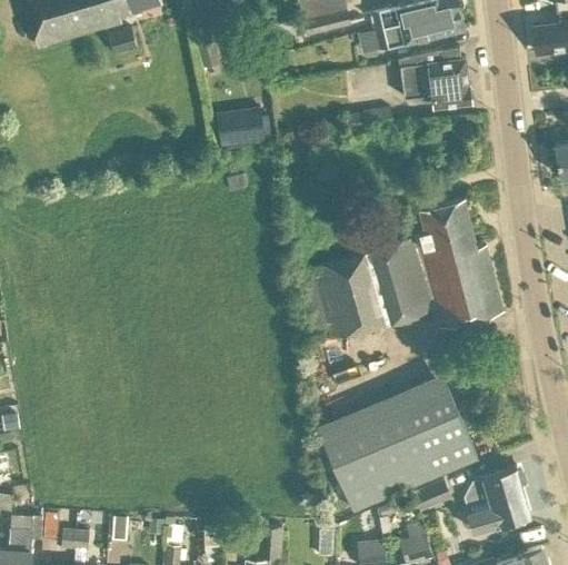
[(162,2),(161,0),(23,0),(38,48),(122,23),(120,18),(139,12),(139,10),(162,2)]
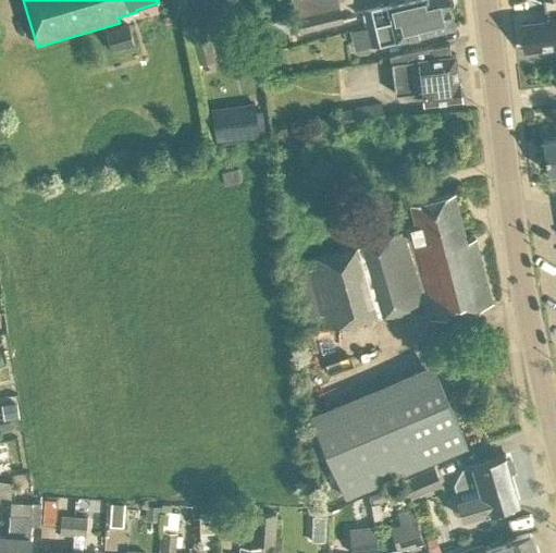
[(190,0),(196,12),(222,0),(190,0)]
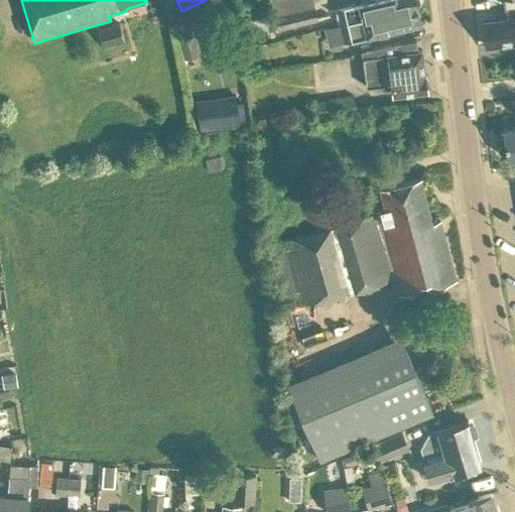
[(386,0),(336,13),(339,28),(356,24),(355,23),(362,21),(361,18),(375,14),(377,19),(416,10),(417,12),(419,6),(417,0),(386,0)]
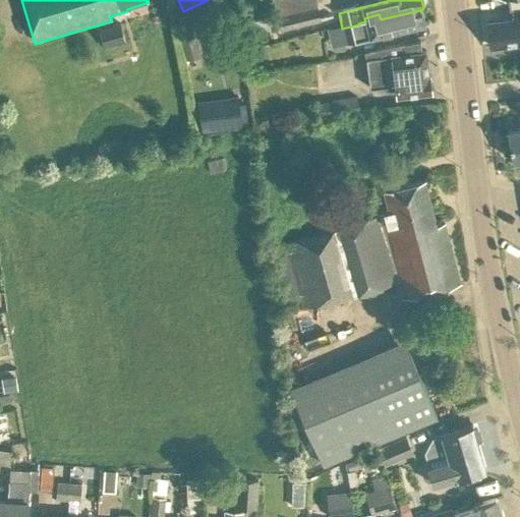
[(519,0),(508,0),(510,12),(519,10),(519,0)]
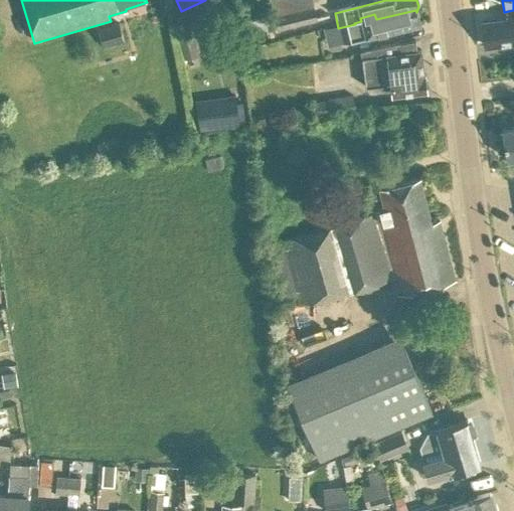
[(279,34),(318,24),(314,8),(275,17),(279,34)]
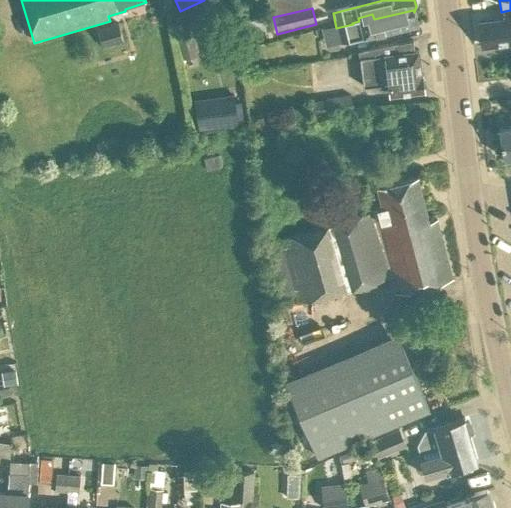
[(417,27),(414,12),(413,10),(374,19),(372,14),(358,18),(359,21),(352,23),(353,24),(336,28),(341,46),(358,42),(417,27)]
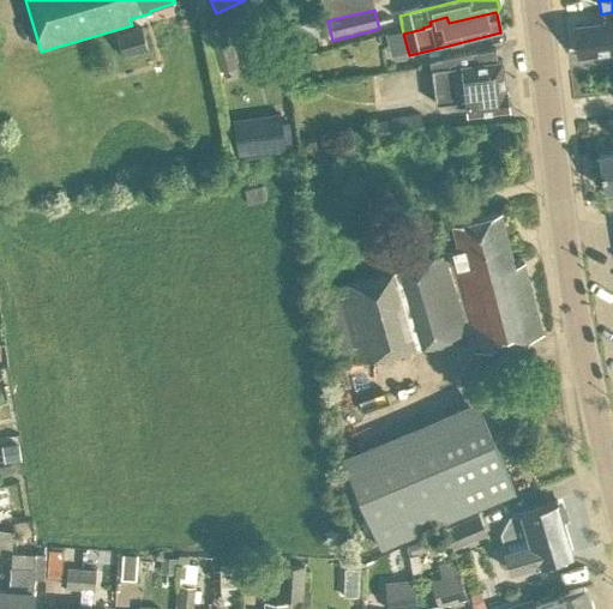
[(577,42),(575,46),(576,54),(580,56),(580,59),(612,54),(612,19),(604,20),(605,24),(576,29),(577,42)]
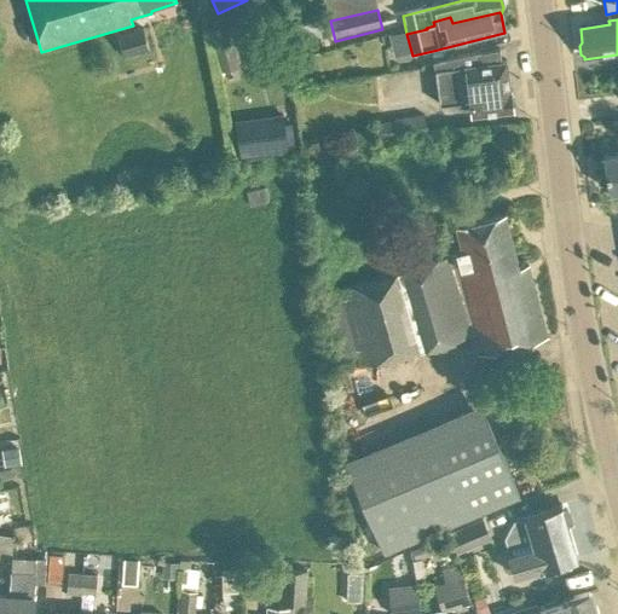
[(119,38),(125,62),(150,54),(144,30),(119,38)]
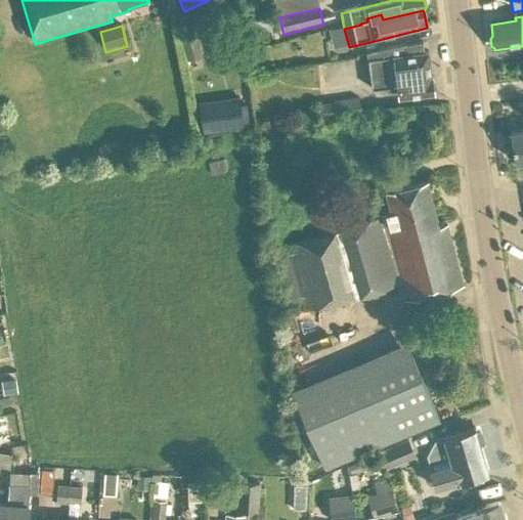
[(198,39),(182,43),(187,62),(203,59),(198,39)]
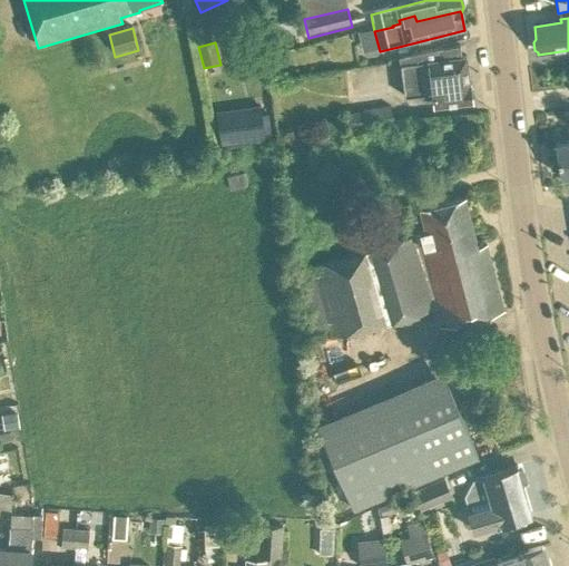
[(441,51),(399,57),(400,67),(404,99),(432,96),(434,108),(471,104),(470,99),(472,96),(472,90),(469,88),(466,59),(461,59),(460,49),(441,51)]
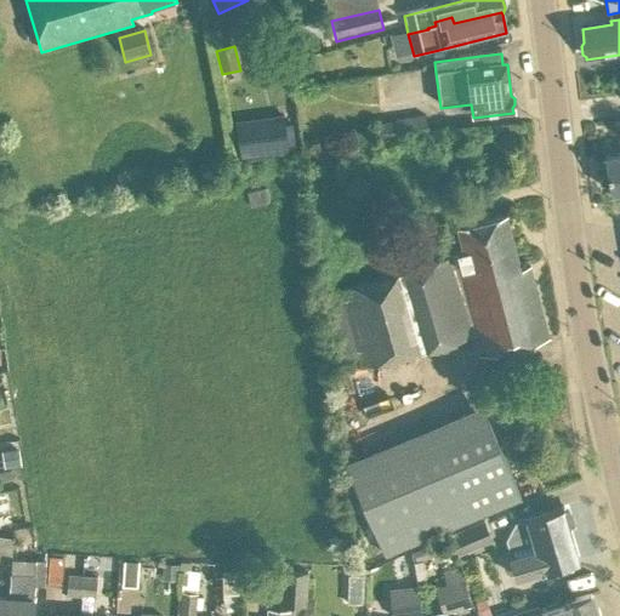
[(271,129),(238,133),(243,165),(290,158),(284,117),(269,119),(271,129)]
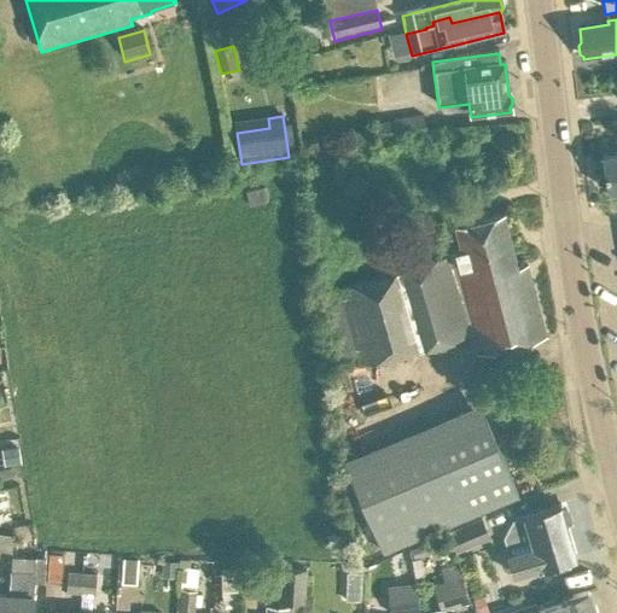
[(424,118),(394,122),(396,140),(426,136),(424,118)]
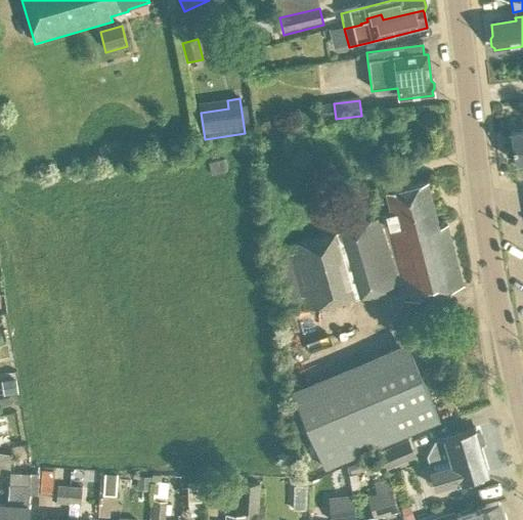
[(522,132),(511,135),(516,166),(522,164),(522,132)]
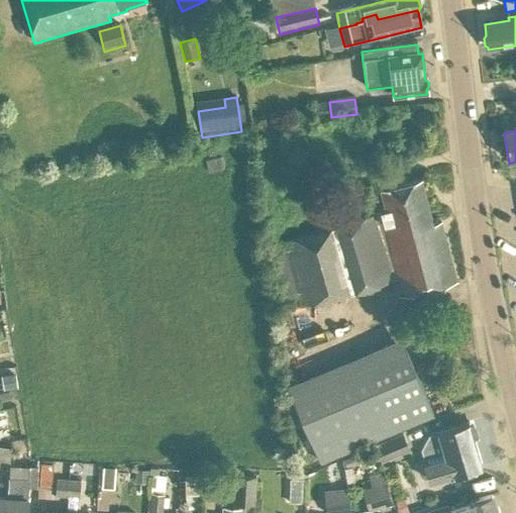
[(376,217),(323,232),(270,247),(288,312),(394,282),(399,299),(456,283),(440,225),(434,226),(421,181),(380,192),(386,213),(375,216),(376,217)]
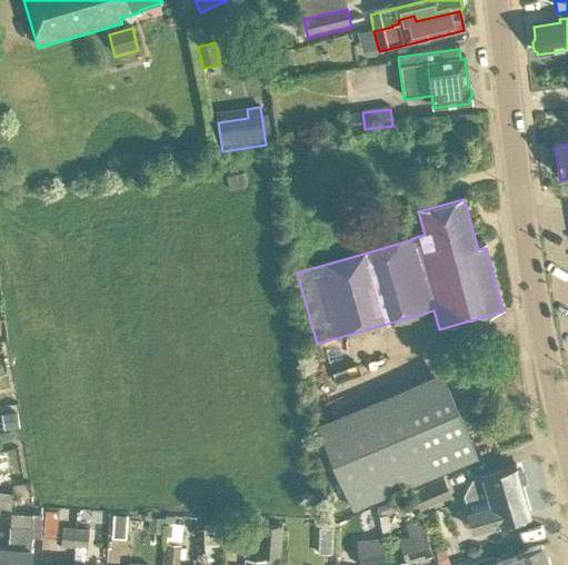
[(316,426),(352,513),(479,459),(442,373),(316,426)]
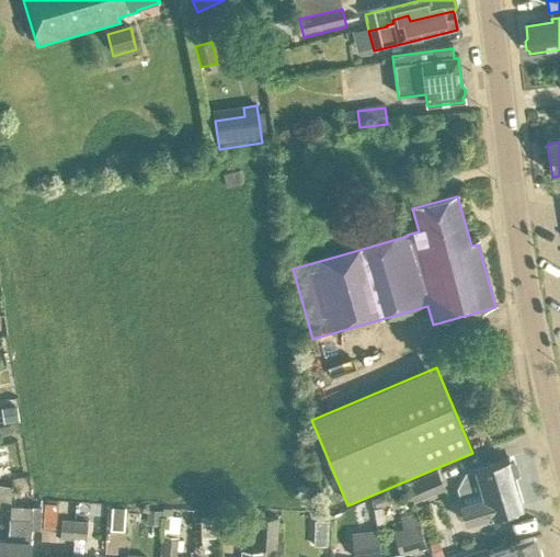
[(6,410),(8,425),(20,423),(18,408),(6,410)]
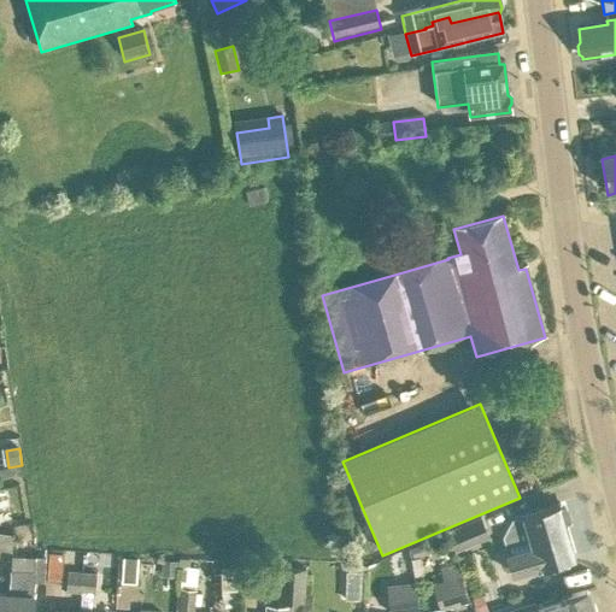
[(0,471),(0,481),(13,480),(12,470),(0,471)]
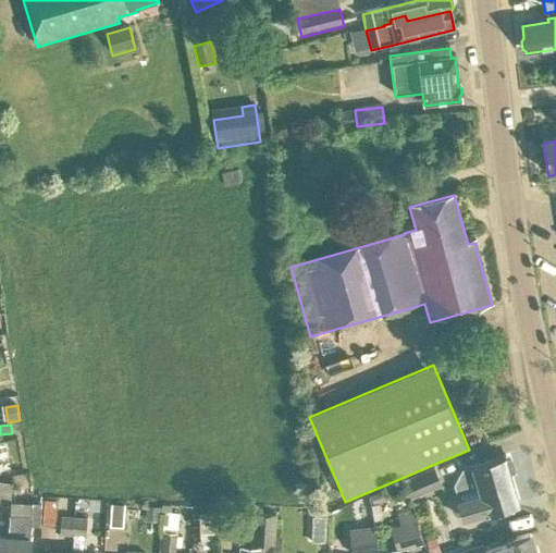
[(455,486),(459,501),(465,520),(520,505),(506,457),(473,466),(474,468),(462,471),(455,486)]
